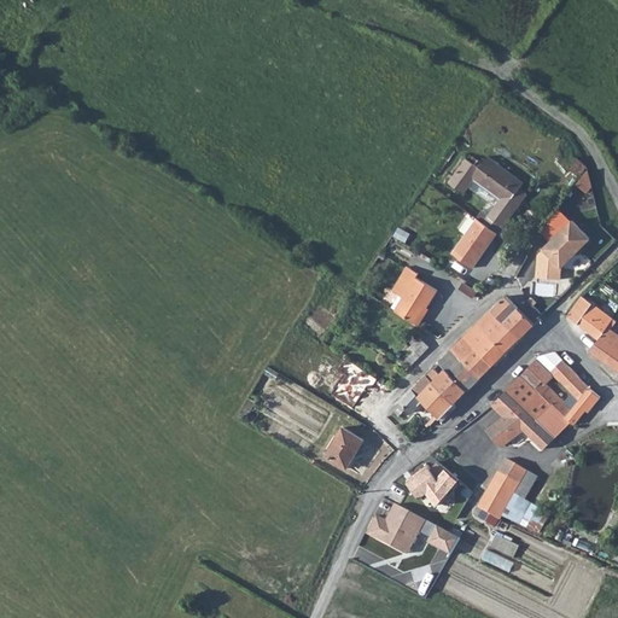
[(567,156),(565,158),(564,162),(566,164),(570,167),(567,168),(578,176),(587,165),(576,157),(575,158),(571,156),(567,156)]
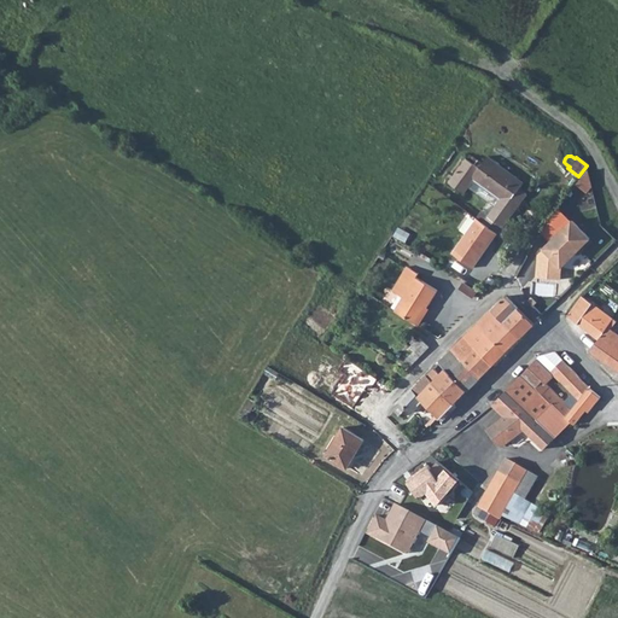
[(448,185),(462,194),(474,179),(502,198),(489,216),(503,227),(517,209),(511,204),(525,184),(489,158),(479,170),(466,161),(448,185)]
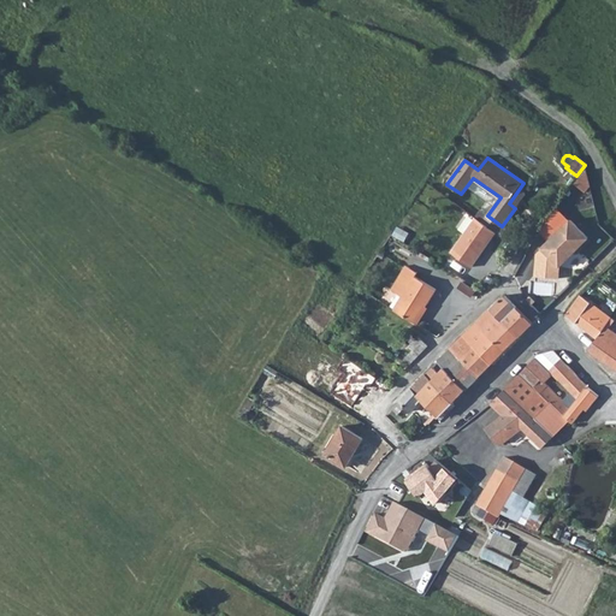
[(578,184),(588,191),(596,181),(585,173),(578,184)]
